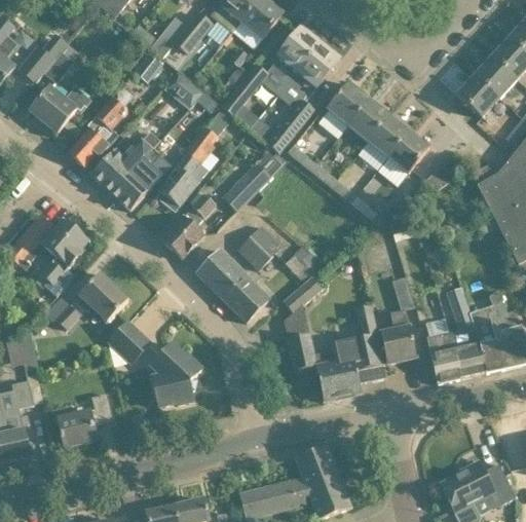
[(110,0),(104,7),(115,16),(128,0),(110,0)]
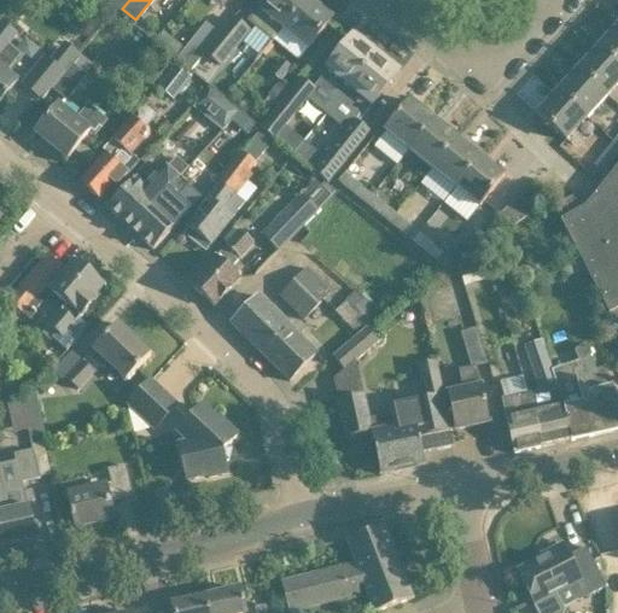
[(261,0),(257,5),(248,18),(272,38),(283,25),(284,25),(304,0),(261,0)]
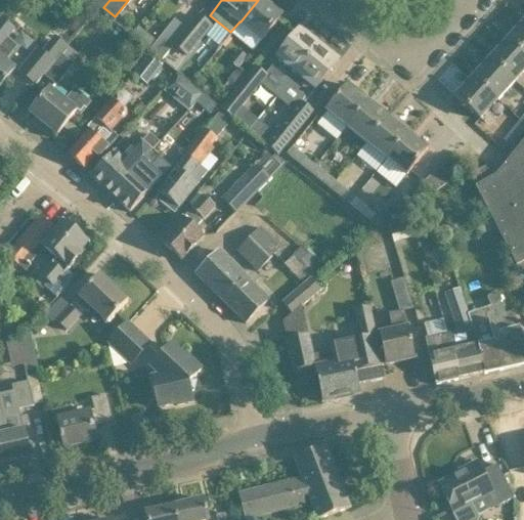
[(258,0),(241,22),(262,39),(282,13),(265,0),(258,0)]
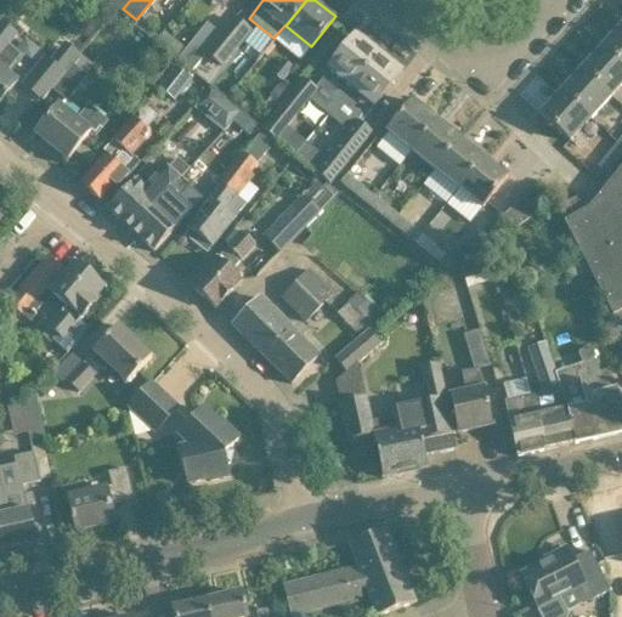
[(222,32),(207,50),(221,62),(222,64),(252,28),(236,15),(221,32),(222,32)]
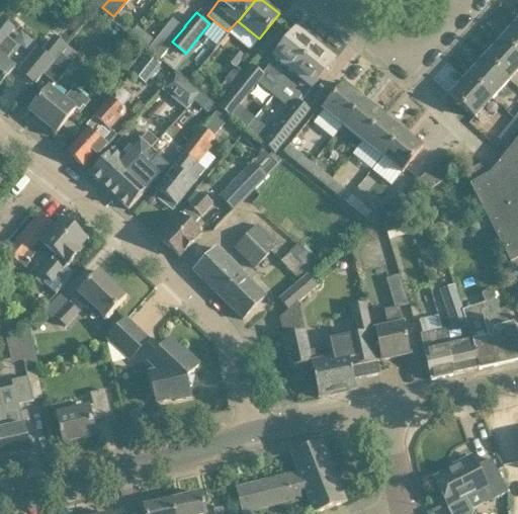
[(115,15),(112,19),(130,33),(134,29),(133,28),(115,15)]
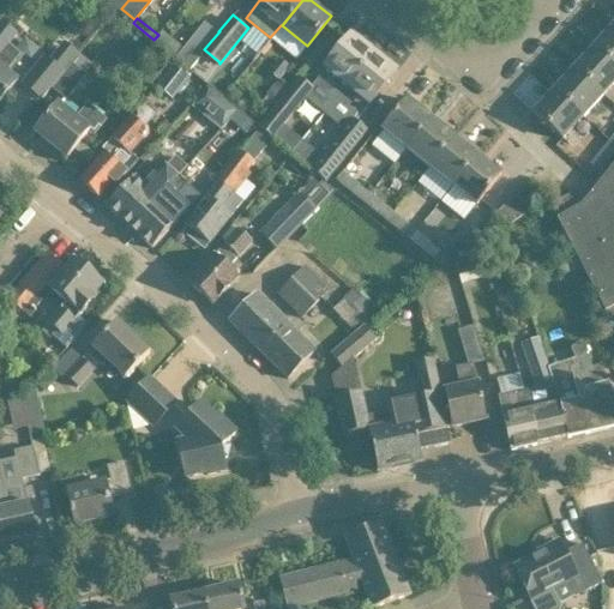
[(19,50),(6,40),(13,30),(0,19),(0,97),(17,76),(6,67),(19,50)]
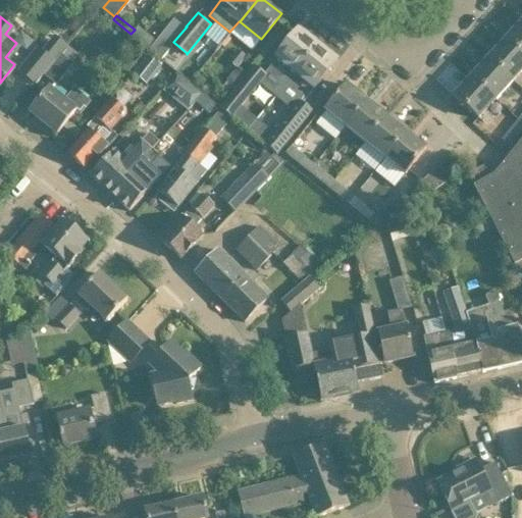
[(160,57),(161,57),(187,27),(186,27),(178,19),(173,16),(156,39),(138,23),(134,29),(135,30),(131,34),(148,48),(150,46),(161,55),(160,57)]
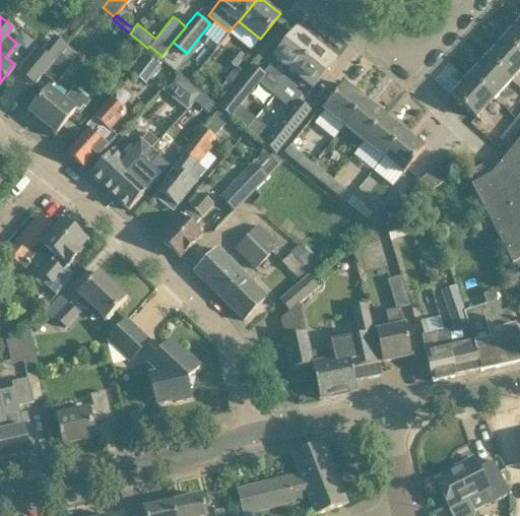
[(519,20),(504,38),(519,52),(519,20)]
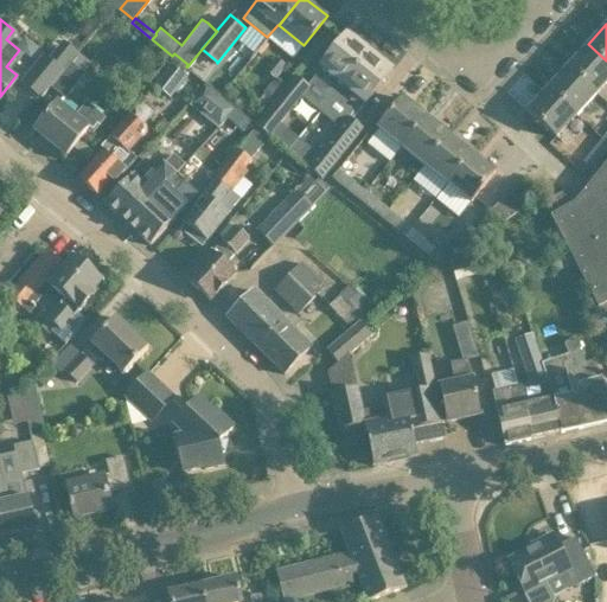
[(296,74),(287,87),(272,104),(256,122),(269,133),(288,110),(301,94),(321,110),(372,46),(360,37),(357,40),(347,32),(332,50),(321,64),(323,65),(307,83),(296,74)]
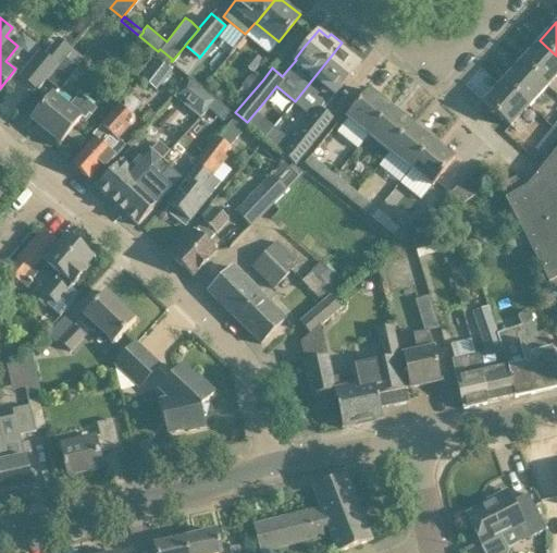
[(522,61),(547,84),(556,72),(556,56),(540,40),(522,61)]
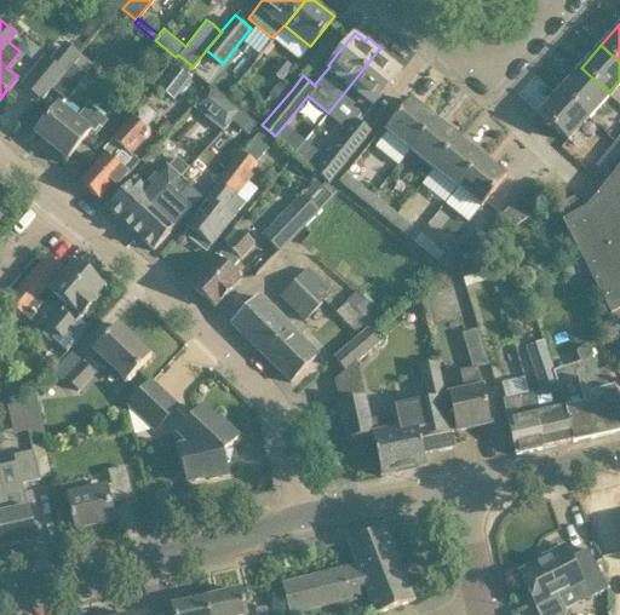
[(394,58),(380,47),(328,113),(349,130),(316,171),(328,180),(369,130),(359,121),(374,102),(385,90),(401,70),(390,62),(394,58)]
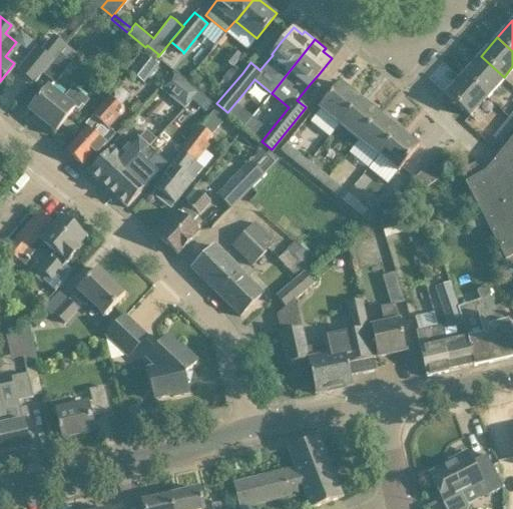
[(78,52),(66,43),(43,71),(55,81),(78,52)]
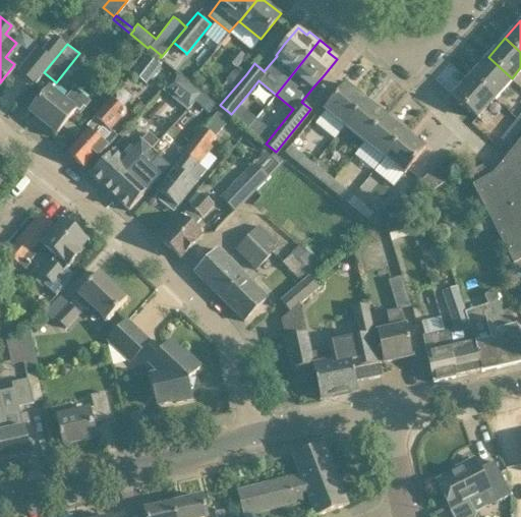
[(39,45),(18,68),(33,80),(42,70),(53,57),(42,47),(39,45)]
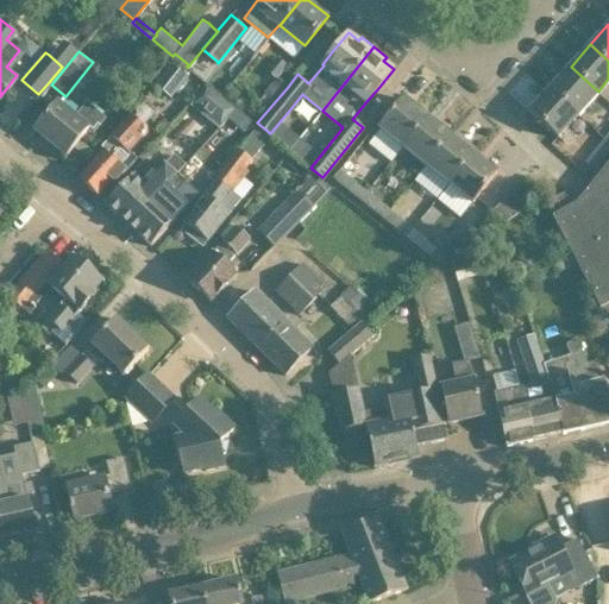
[(277,55),(267,68),(276,76),(288,63),(277,55)]
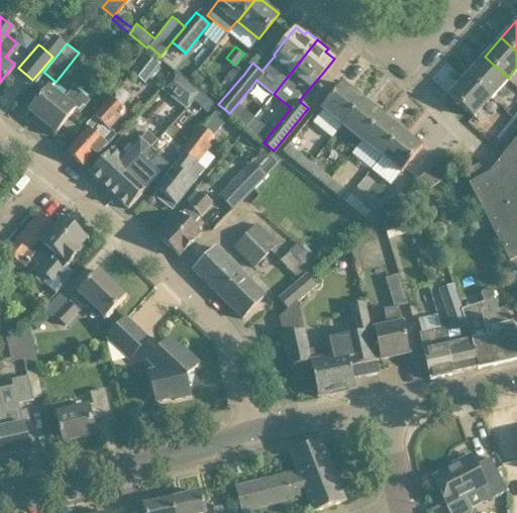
[(146,50),(130,70),(144,81),(161,61),(146,50)]
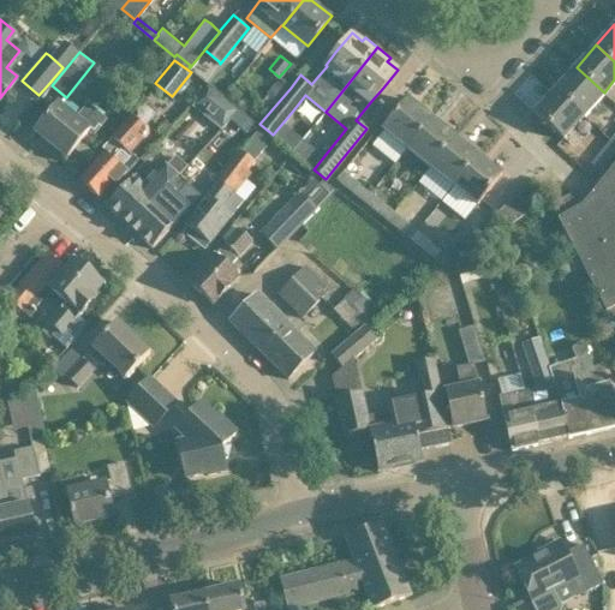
[(556,89),(584,114),(604,93),(577,67),(556,89)]
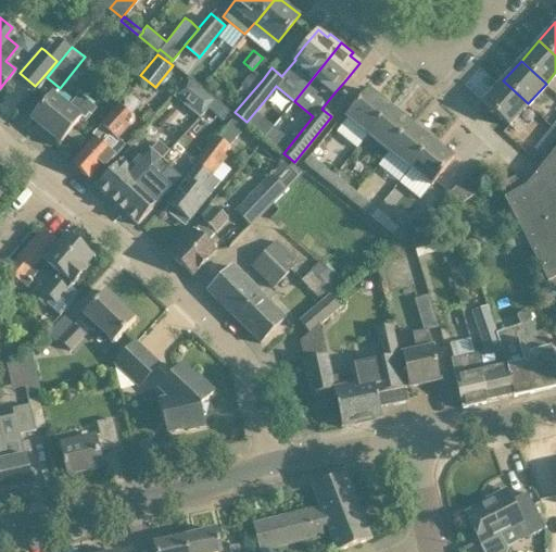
[(240,88),(249,96),(263,79),(252,71),(242,84),(242,85),(240,88)]
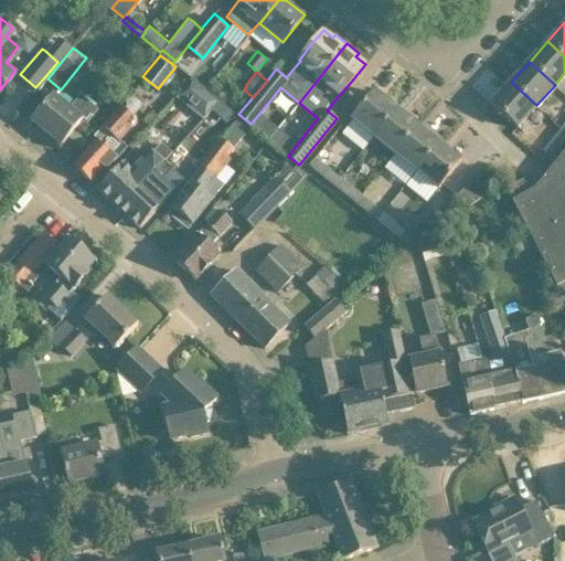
[(191,76),(176,95),(203,117),(211,107),(217,98),(191,76)]
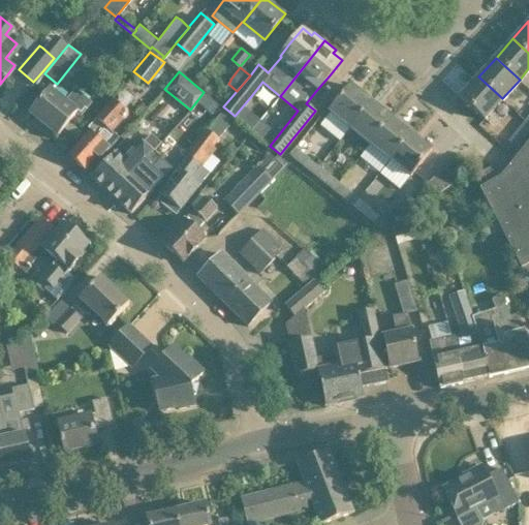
[(485,118),(502,98),(478,76),(461,96),(475,110),(485,118)]
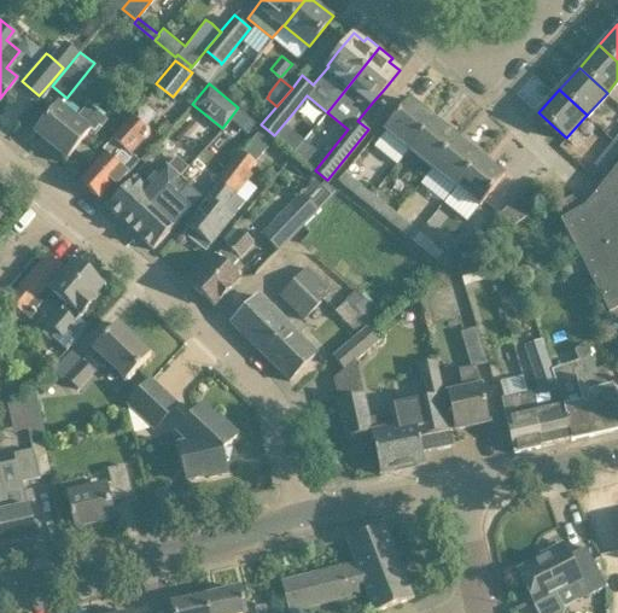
[(433,116),(409,98),(384,129),(408,147),(433,116)]
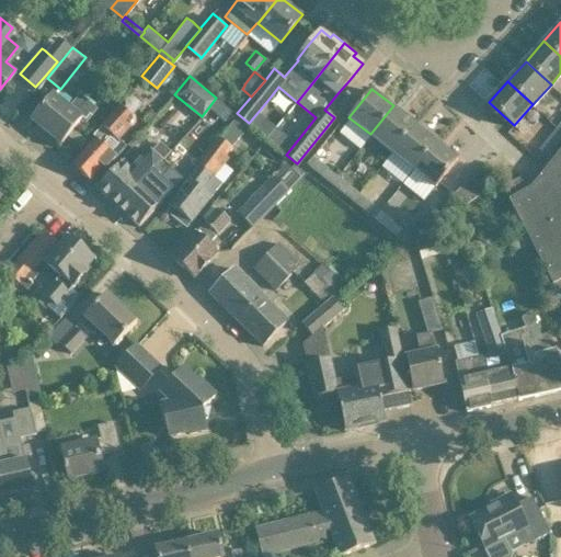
[(60,141),(68,133),(80,118),(84,122),(98,106),(79,91),(67,105),(52,93),(31,117),(60,141)]
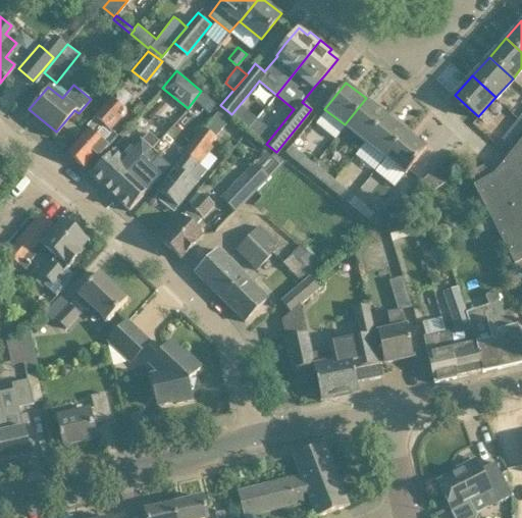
[(201,91),(195,99),(208,110),(215,103),(201,91)]
